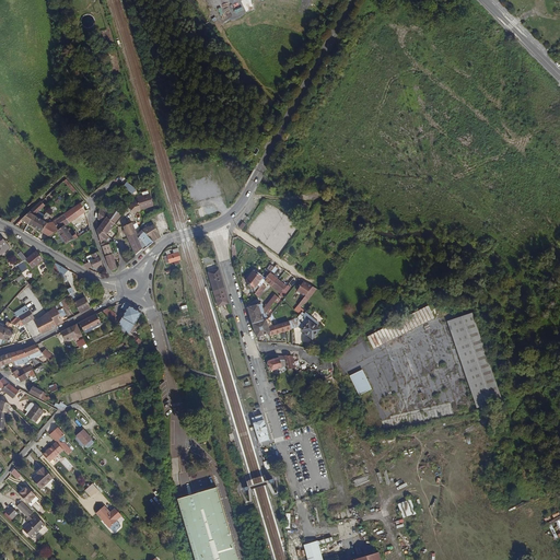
[(76,190),(66,179),(63,182),(73,191),(76,190)]
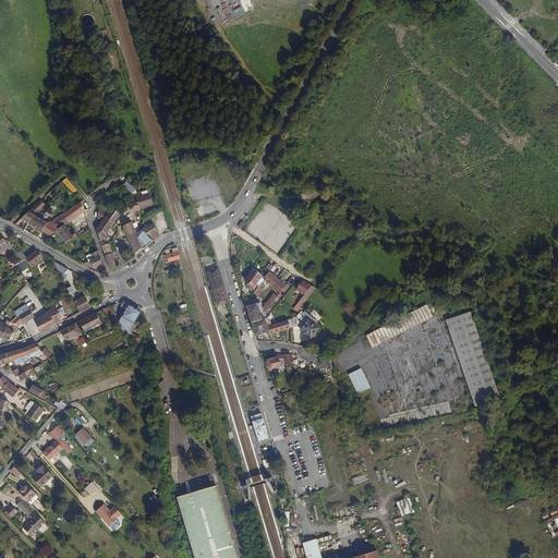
[(135,187),(126,181),(122,186),(132,193),(135,187)]
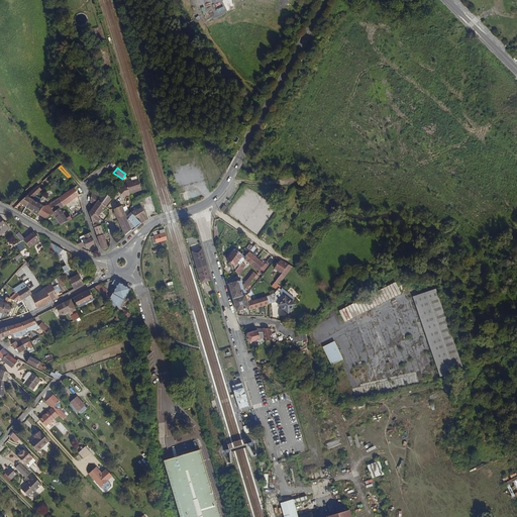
[(142,190),(139,180),(126,183),(130,194),(142,190)]
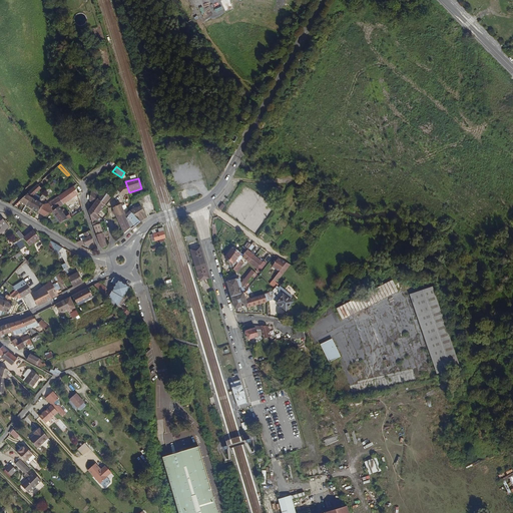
[(129,192),(125,181),(118,190),(123,195),(125,193),(129,192)]
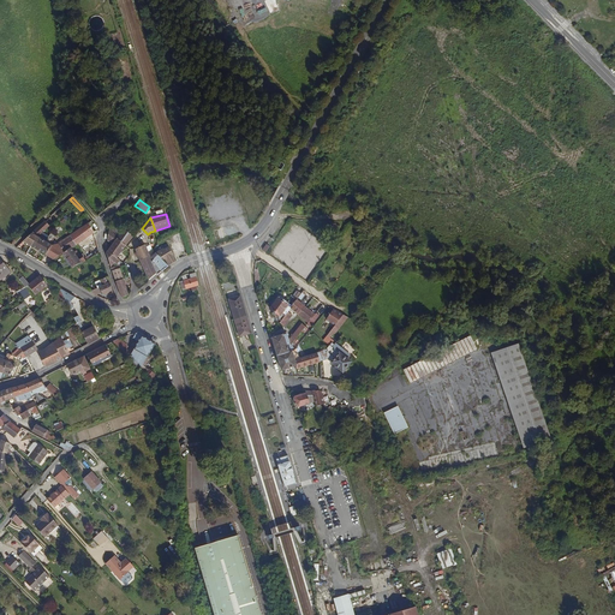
[(40,236),(49,226),(46,221),(34,232),(40,236)]
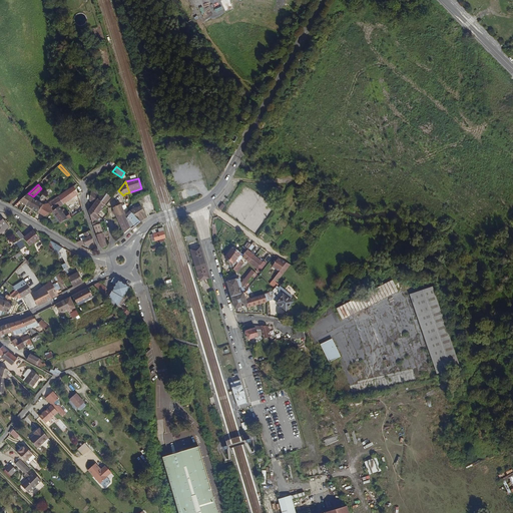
[(78,194),(74,186),(63,193),(65,196),(61,199),(65,204),(78,194)]
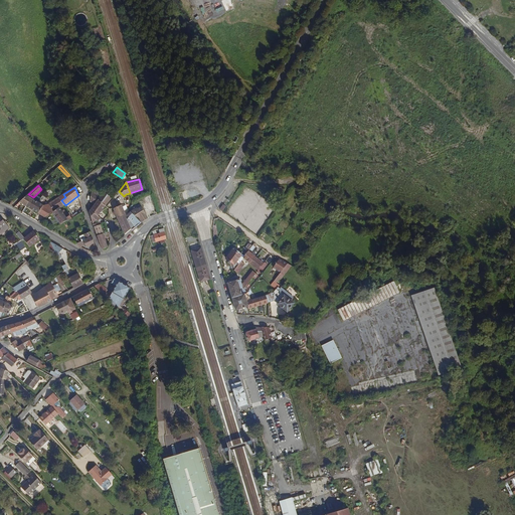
[(98,200),(100,197),(95,193),(92,191),(91,201),(95,204),(98,200)]
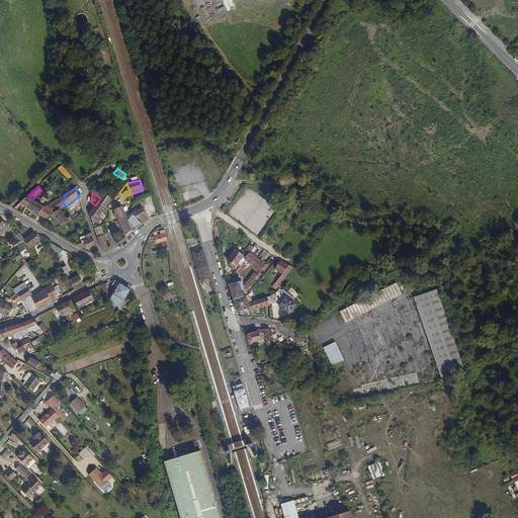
[(106,206),(112,198),(104,192),(103,194),(100,198),(98,201),(106,206)]
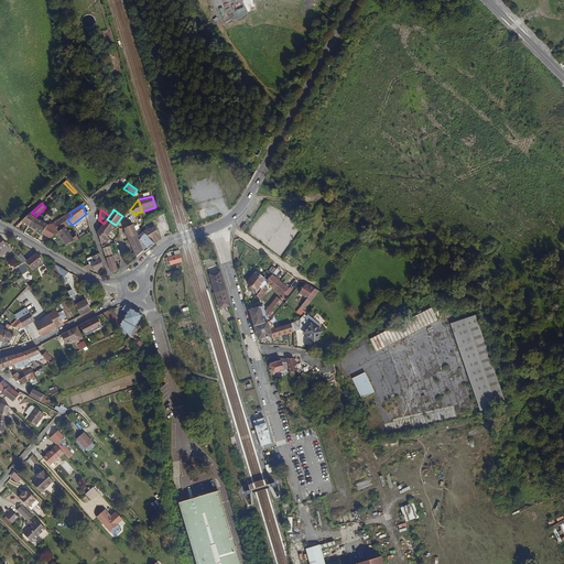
[(72,225),(67,219),(72,216),(69,213),(60,220),(53,224),(58,232),(66,228),(72,225)]
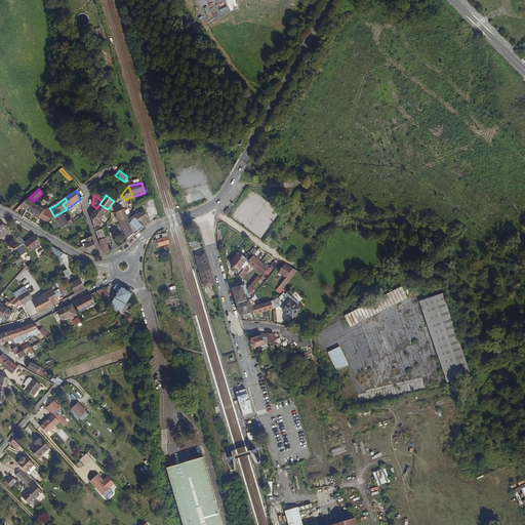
[(30,206),(32,201),(28,199),(19,205),(27,209),(30,206)]
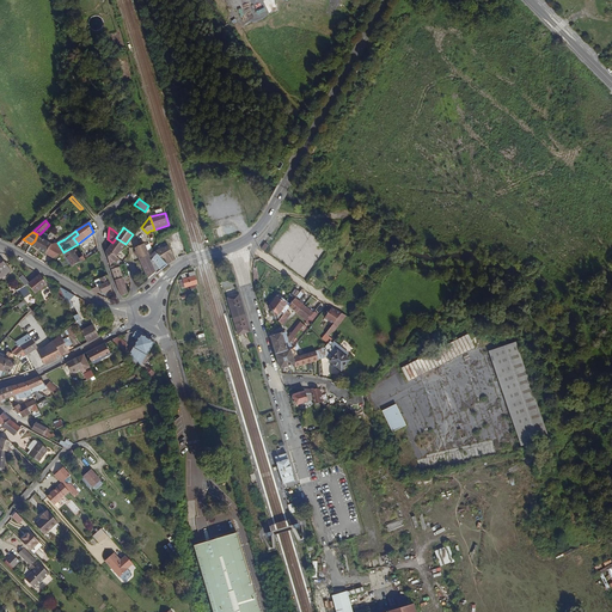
[(47,254),(51,244),(41,237),(37,242),(35,240),(31,244),(47,254)]
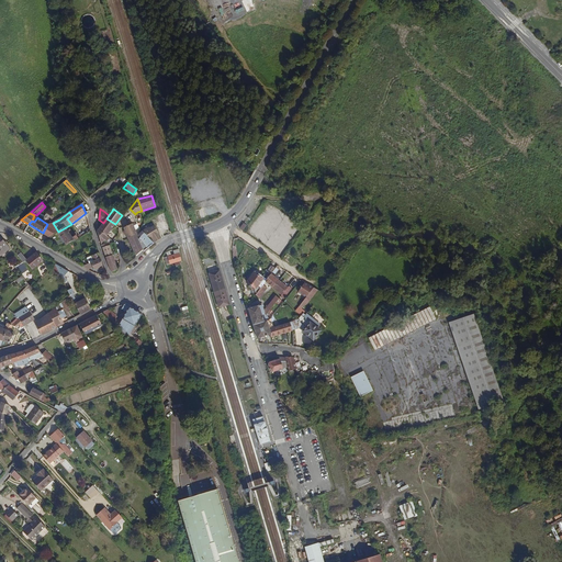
[(107,235),(115,224),(107,218),(103,223),(98,228),(107,235)]
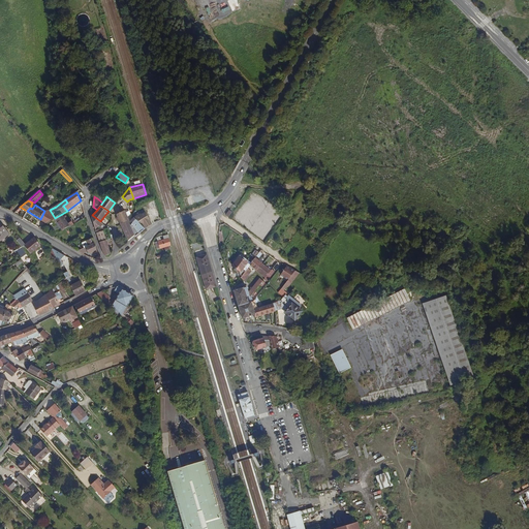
[(55,218),(50,210),(44,211),(40,219),(47,223),(55,218)]
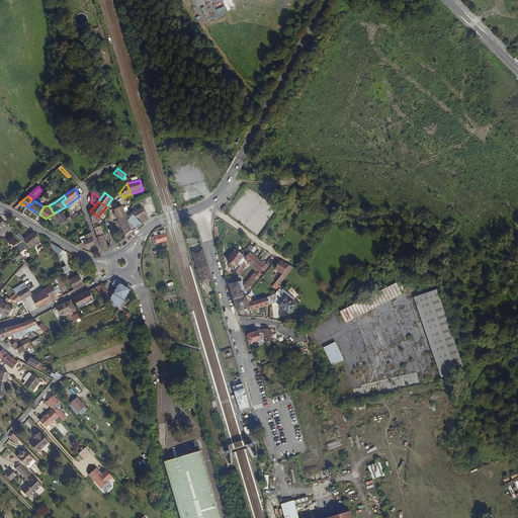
[(125,217),(121,206),(114,209),(118,220),(125,217)]
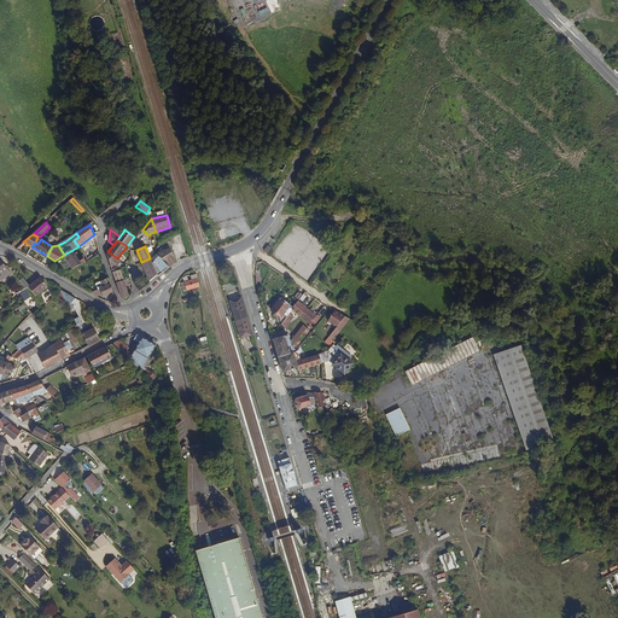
[(169,267),(178,262),(173,256),(175,256),(169,248),(157,254),(169,267)]
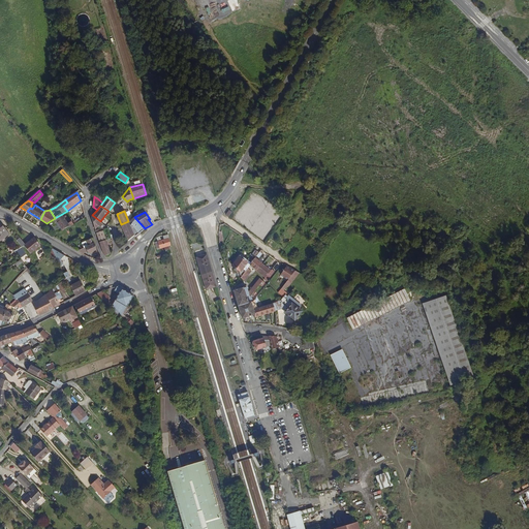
[(70,226),(68,224),(67,221),(64,217),(62,214),(55,218),(63,230),(70,226)]
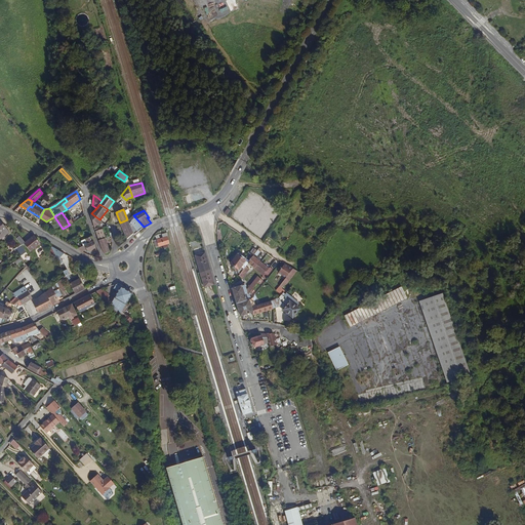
[(99,219),(91,213),(90,215),(94,228),(98,224),(102,227),(104,224),(99,219)]
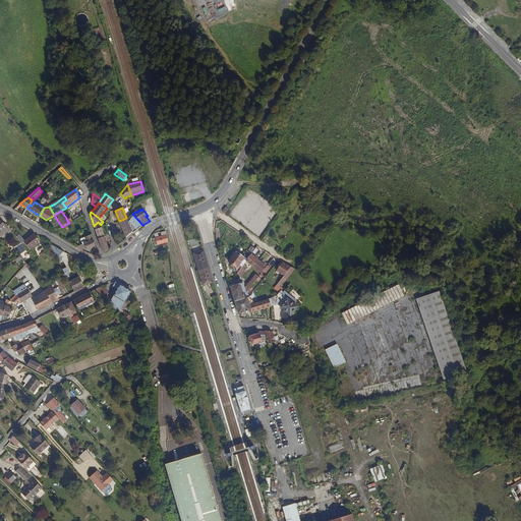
[(142,225),(132,214),(129,216),(126,218),(119,221),(123,233),(126,237),(133,232),(133,233),(142,225)]
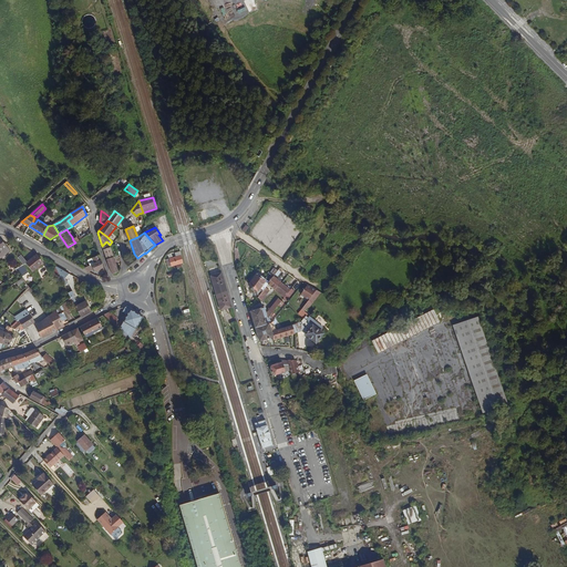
[(11,250),(1,239),(0,239),(0,257),(1,259),(11,250)]
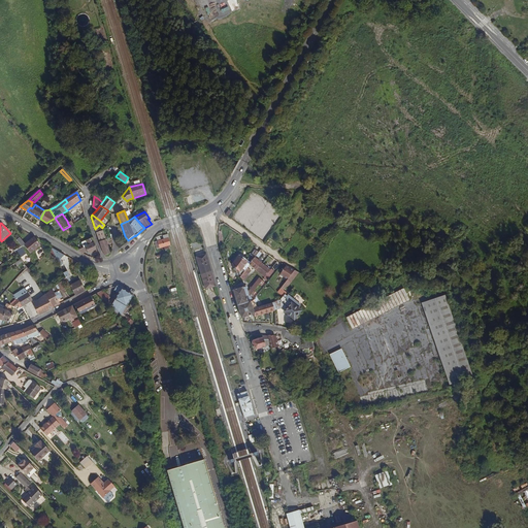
[(99,241),(106,239),(103,230),(101,231),(96,232),(99,241)]
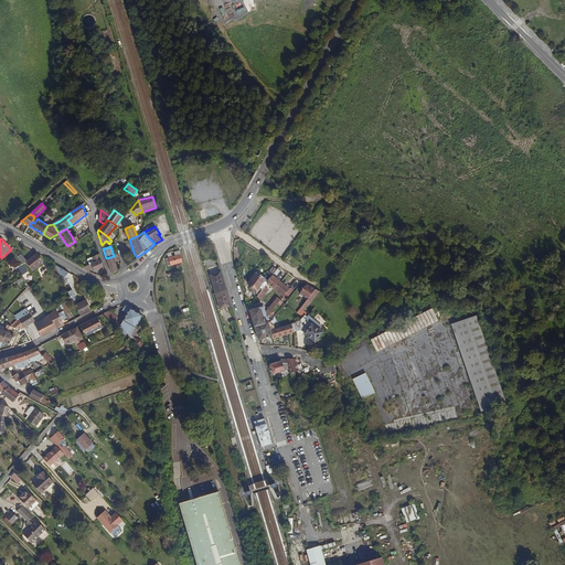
[(32,270),(43,263),(36,253),(27,260),(25,262),(32,270)]
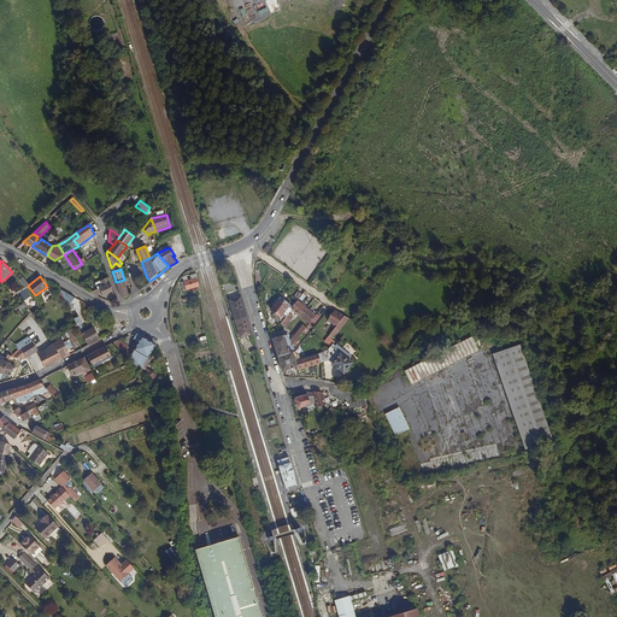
[(200,287),(197,277),(192,280),(184,282),(187,291),(200,287)]
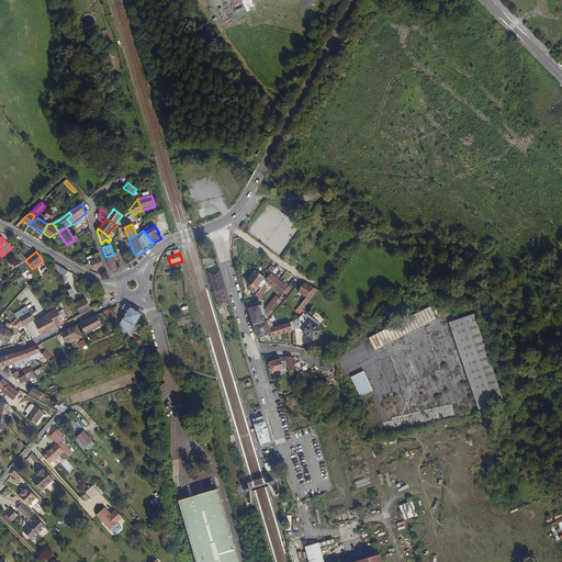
[(116,263),(113,255),(105,257),(110,269),(112,272),(117,269),(116,263)]
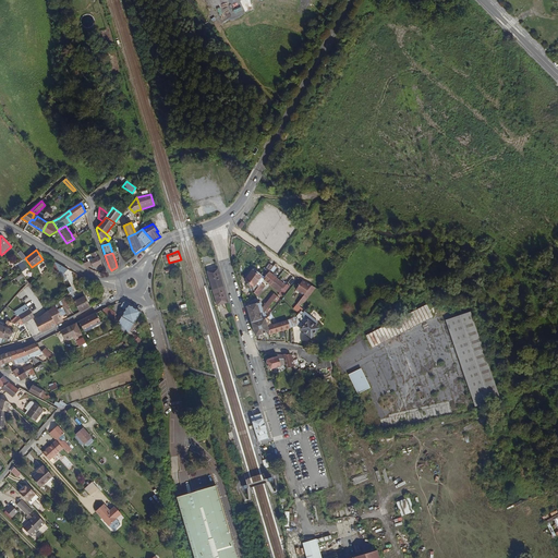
[(100,256),(91,261),(93,265),(94,267),(102,264),(100,256)]
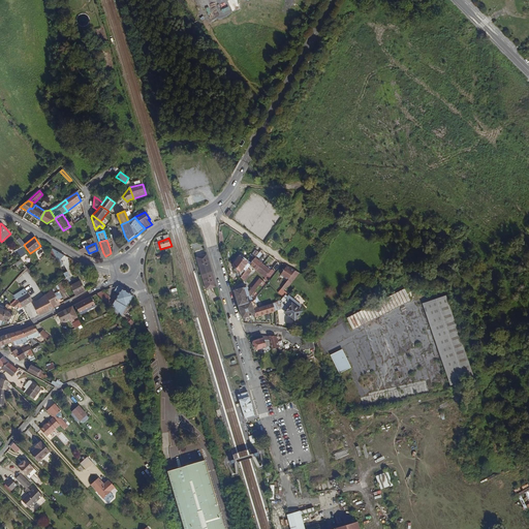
[(27,254),(25,252),(23,249),(22,248),(21,246),(16,250),(21,257),(27,254)]
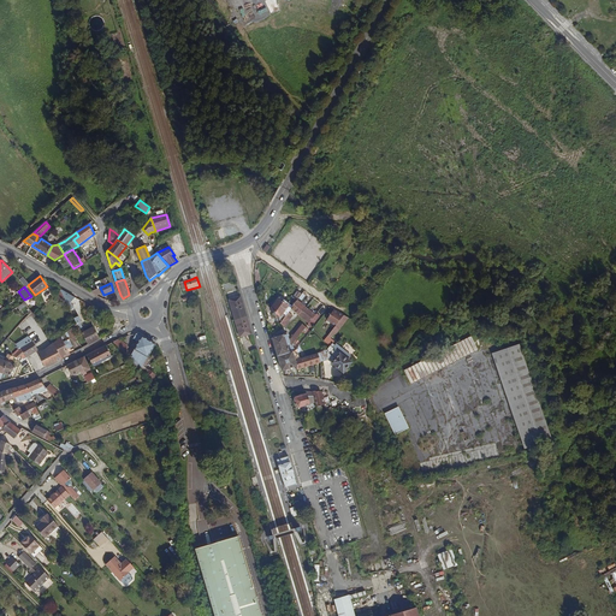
[(69,306),(75,297),(59,288),(60,290),(65,298),(69,306)]
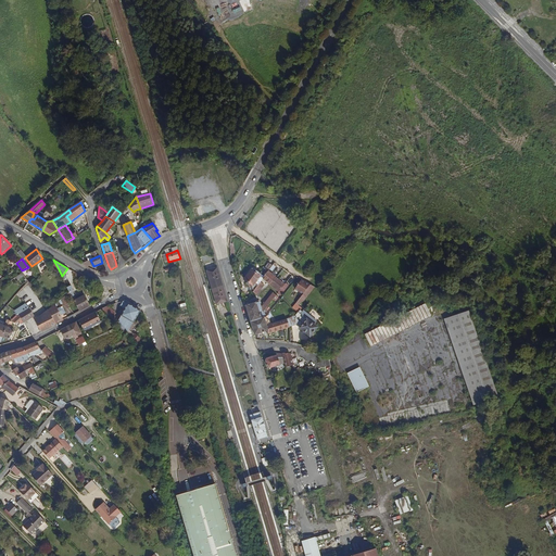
[(258,277),(251,272),(244,280),(247,281),(250,285),(252,286),(254,283),(257,286),(260,282),(262,279),(268,272),(269,269),(273,265),(269,263),(261,274),(258,277)]
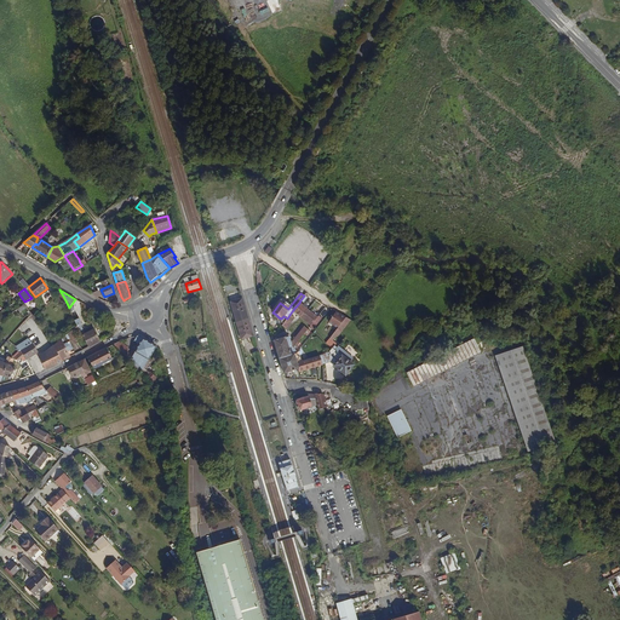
[(248,320),(242,299),(231,304),(237,323),(248,320)]
